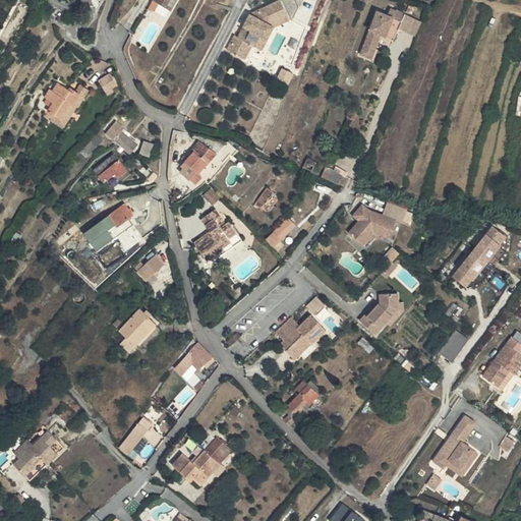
[(166,15),(170,9),(155,0),(151,0),(149,5),(166,15)]
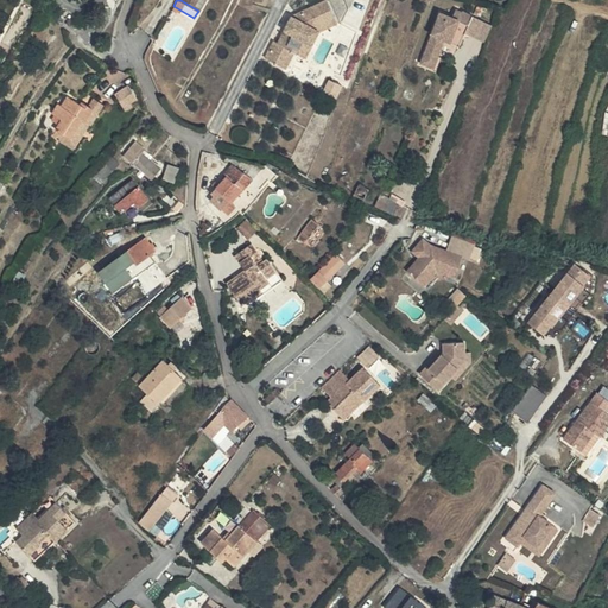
[(181,0),(198,11),(204,0),(181,0)]
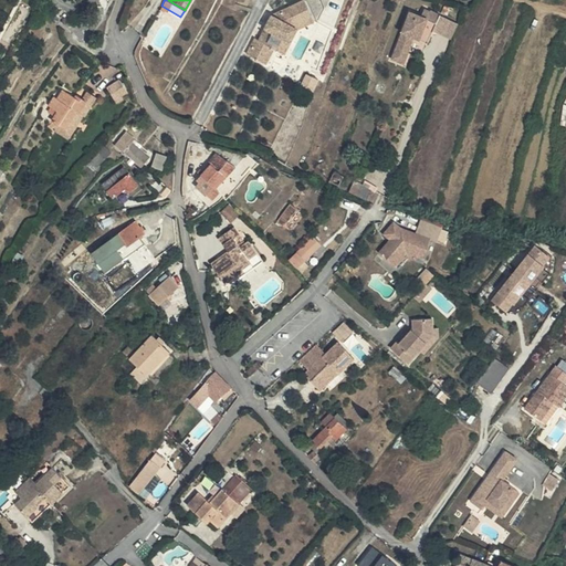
[(275,49),(278,50),(285,38),(292,40),(297,28),(315,19),(304,0),(273,18),(261,41),(258,39),(250,55),(268,64),(275,49)]
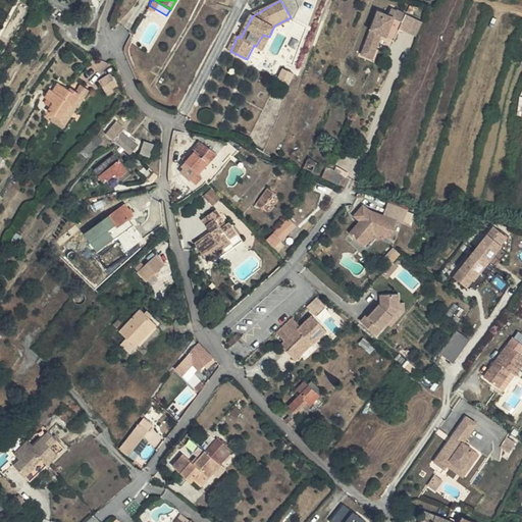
[(478,0),(476,7),(485,12),(490,0),(478,0)]
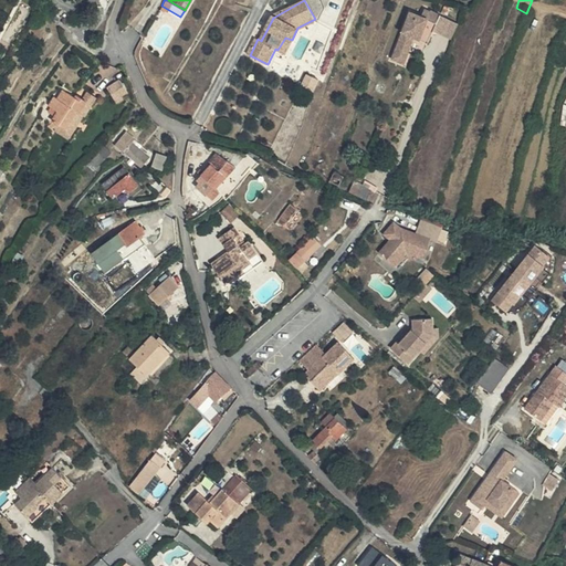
[(416,39),(422,41),(422,40),(427,28),(429,23),(435,10),(432,9),(432,11),(425,9),(421,17),(411,13),(392,61),(406,65),(411,51),(404,48),(409,35),(416,39)]
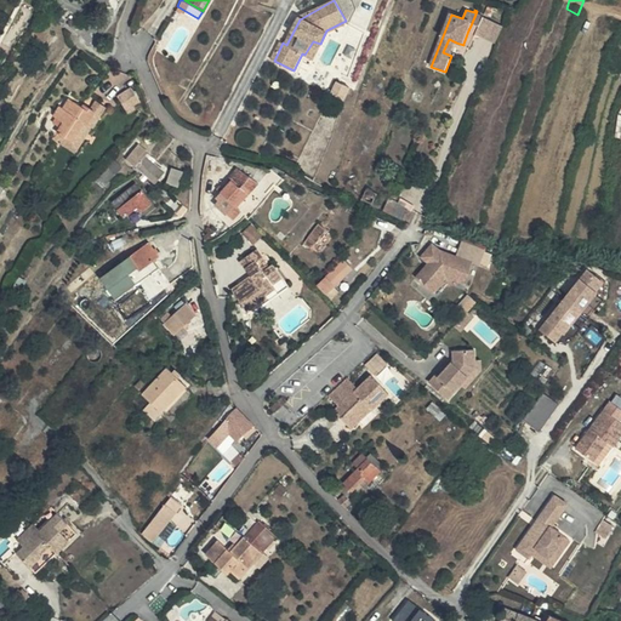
[(482,29),(480,34),(495,39),(503,21),(477,11),(471,26),(473,27),(482,29)]
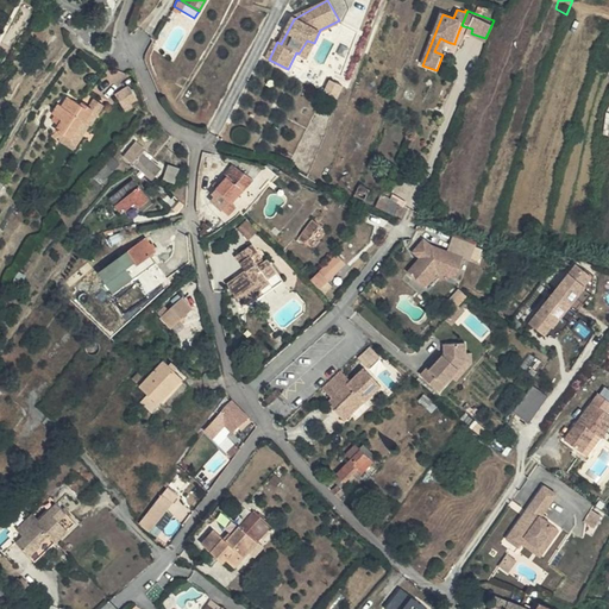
[(462,31),(459,30),(454,43),(454,44),(460,45),(466,31),(462,31)]
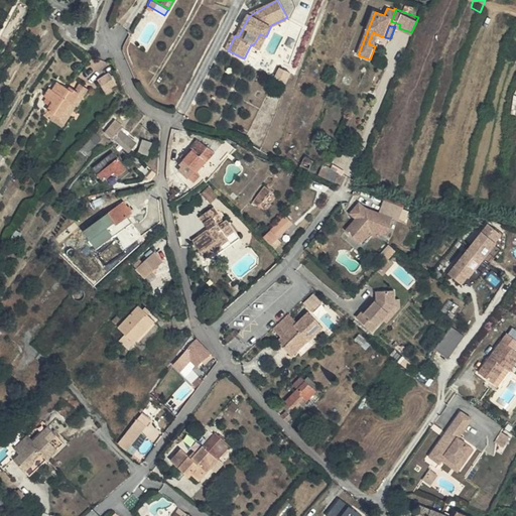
[(375,46),(379,35),(373,32),(368,43),(375,46)]
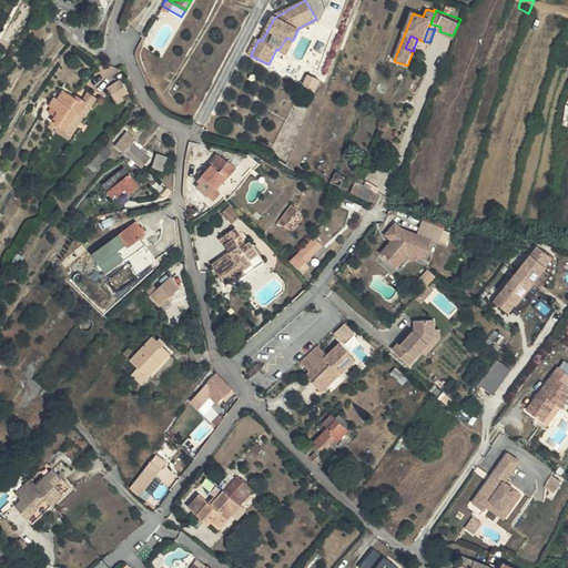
[(285,53),(293,40),(286,38),(279,50),(285,53)]
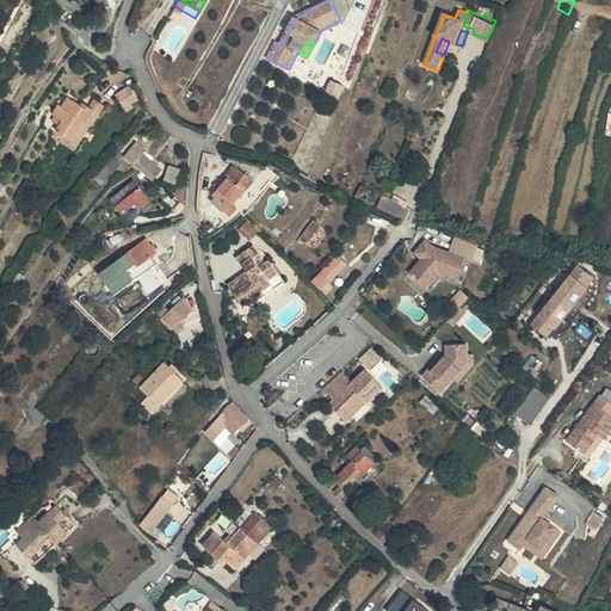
[(345,86),(333,80),(328,91),(340,97),(345,86)]
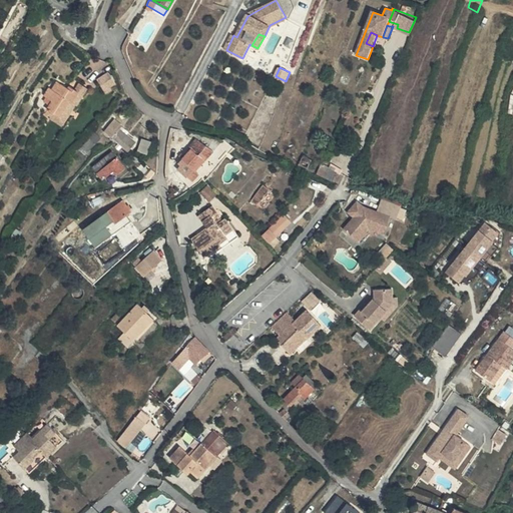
[(110,73),(98,81),(105,94),(112,90),(110,88),(117,84),(110,73)]
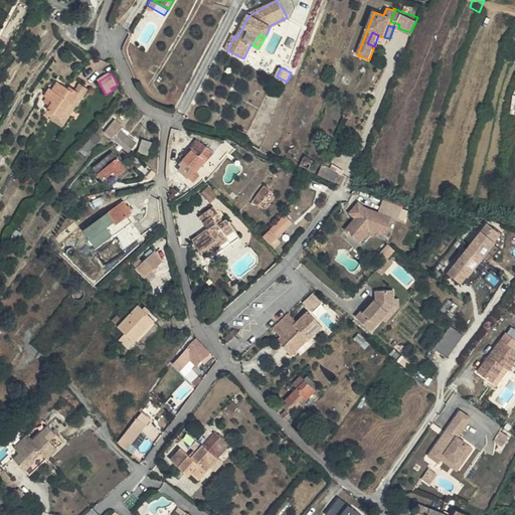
[(46,115),(49,117),(52,112),(63,117),(70,103),(73,104),(81,89),(78,87),(74,84),(72,89),(58,80),(54,88),(50,87),(45,96),(54,102),(46,115)]
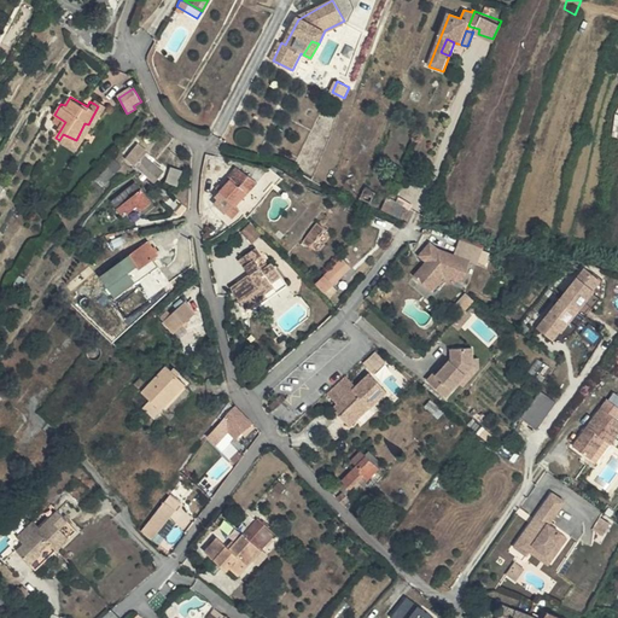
[(63,134),(59,140),(63,143),(62,145),(77,152),(93,127),(95,129),(110,104),(98,98),(94,104),(98,106),(88,124),(85,123),(76,140),(63,134)]
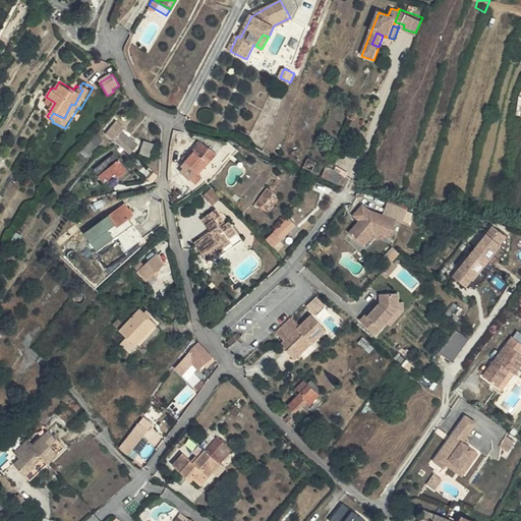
[(108,133),(121,143),(126,133),(123,130),(124,128),(117,121),(108,133)]
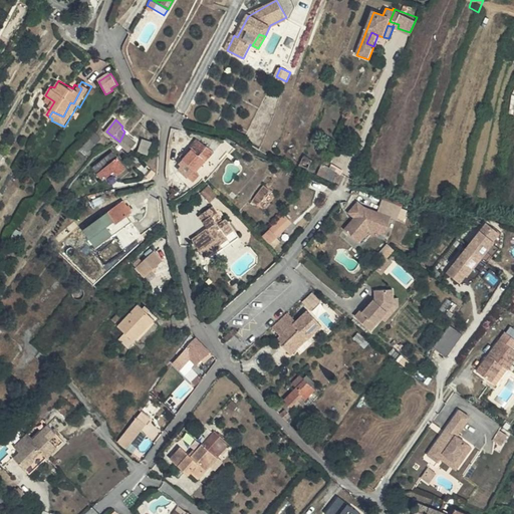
[(137,141),(124,132),(119,142),(130,150),(137,141)]
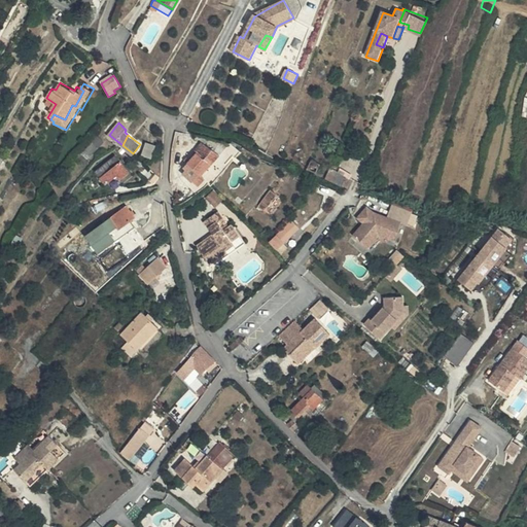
[(90,156),(104,142),(99,137),(84,151),(90,156)]
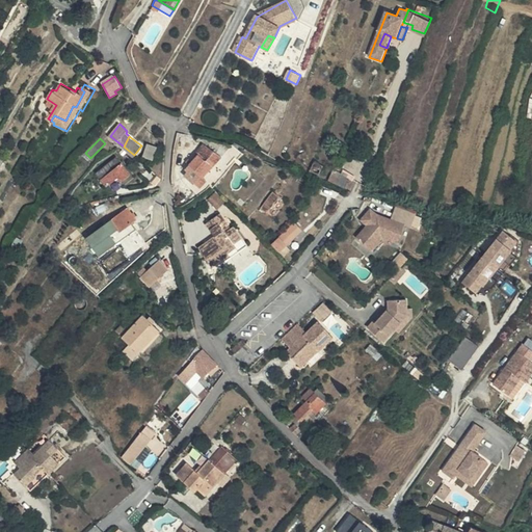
[(149,144),(145,155),(155,158),(158,147),(149,144)]
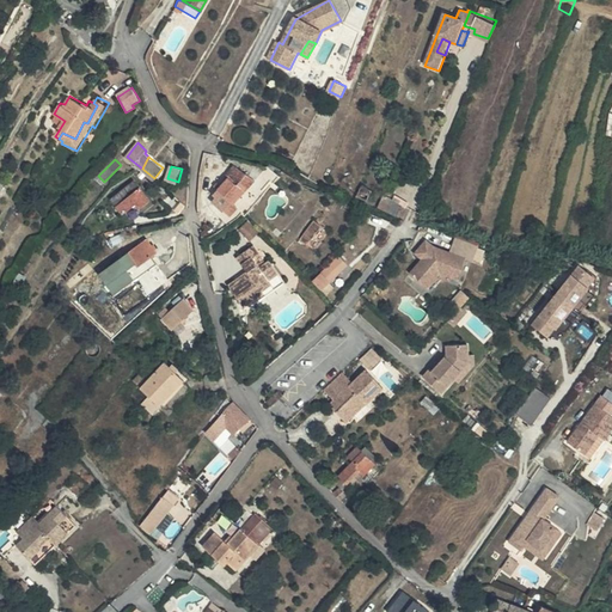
[(230,178),(224,185),(243,196),(256,179),(236,167),(226,176),(230,178)]
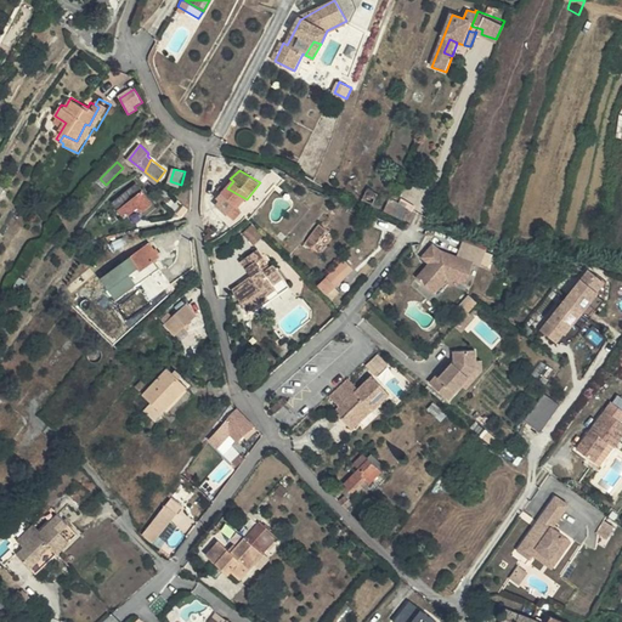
[(116,203),(124,214),(128,211),(130,214),(140,207),(145,211),(154,203),(137,184),(116,203)]
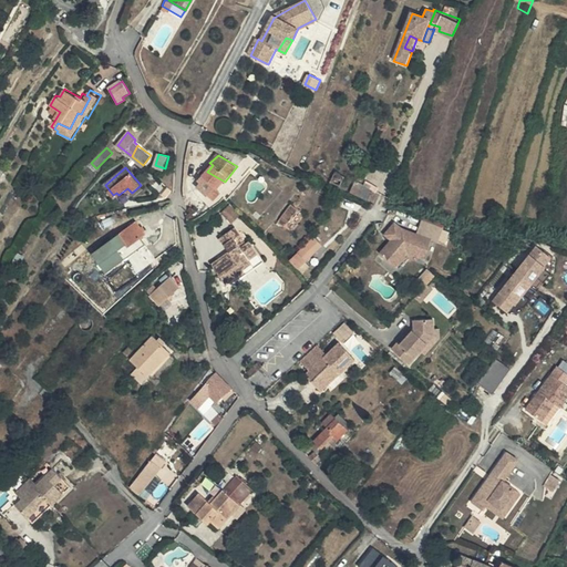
[(202,178),(206,173),(203,168),(197,174),(202,178)]
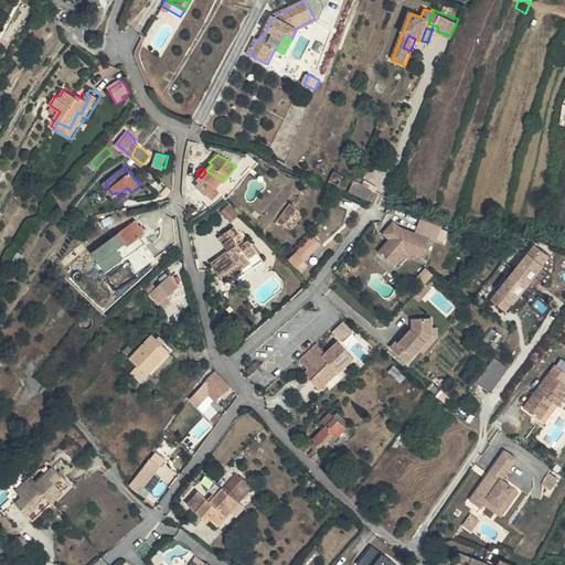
[(219,187),(224,181),(206,171),(200,179),(202,182),(199,187),(208,194),(216,185),(219,187)]
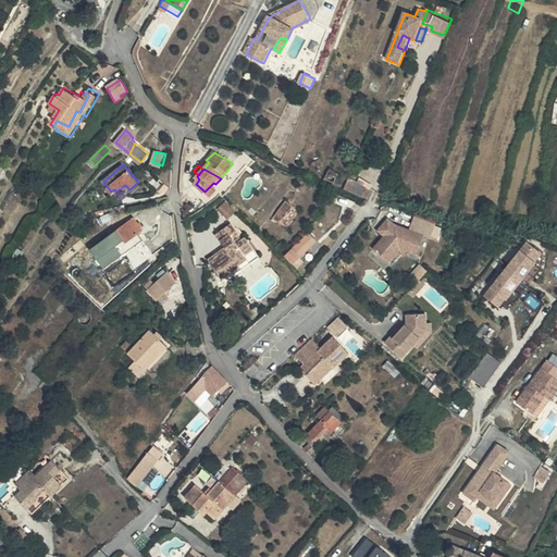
[(346,188),(361,194),(366,184),(349,178),(346,188)]
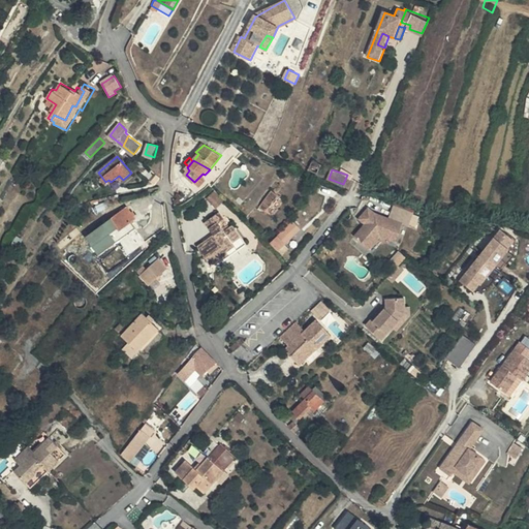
[(200,187),(208,179),(205,175),(203,174),(194,182),(200,187)]
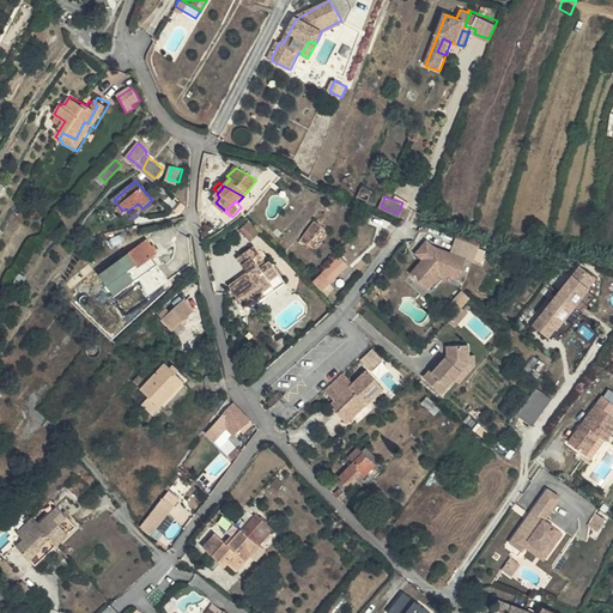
[(319,224),(315,220),(301,241),(305,243),(319,224)]
